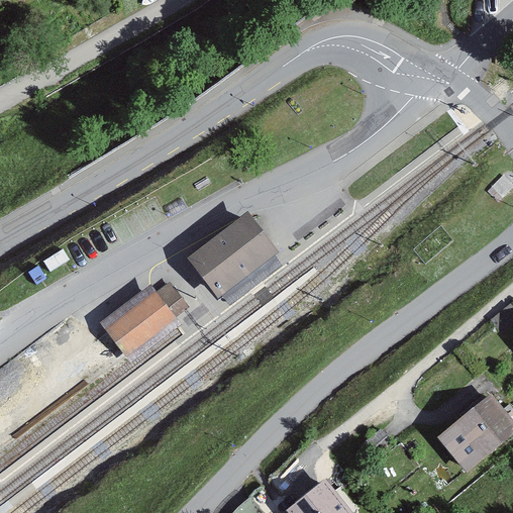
[(243,216),(188,260),(207,284),(216,294),(271,250),(243,216)]
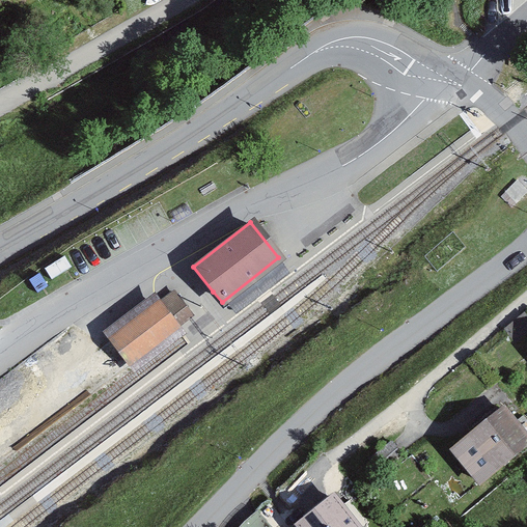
[(169,287),(107,335),(123,358),(173,322),(187,311),(169,287)]
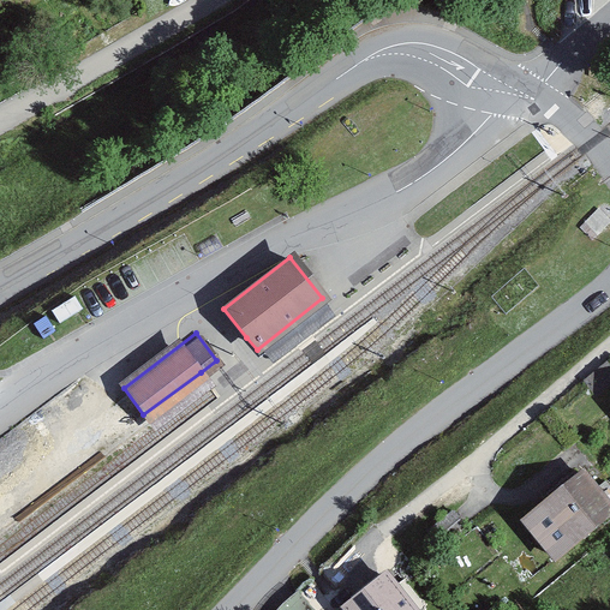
[(609,509),(576,471),(519,520),(554,561),(609,513),(609,509)]
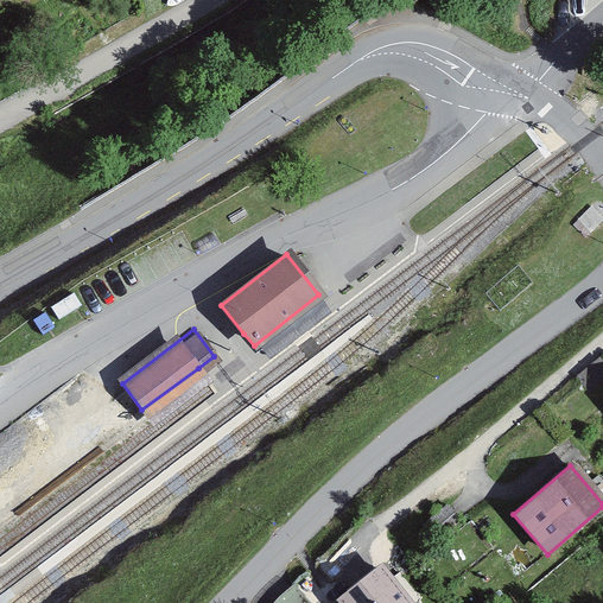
[(407,602),(378,565),(335,601),(336,602),(407,602)]
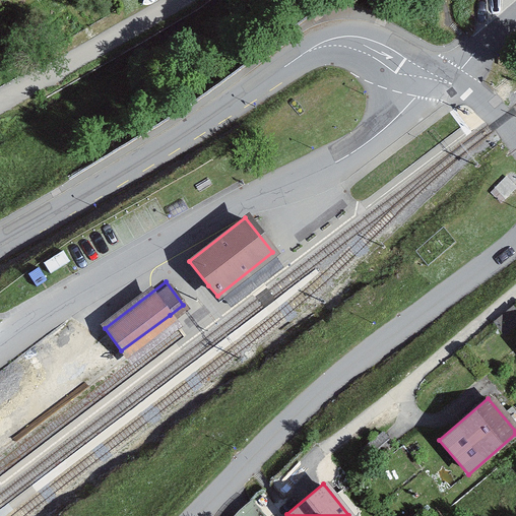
[(231,515),(232,515),(272,515),(249,495),(231,515)]
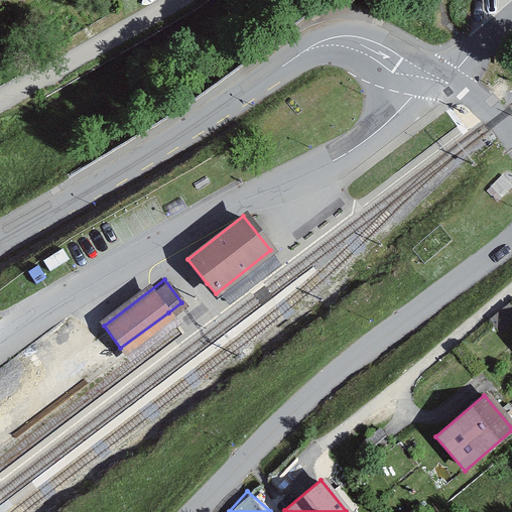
All buildings are outlined.
